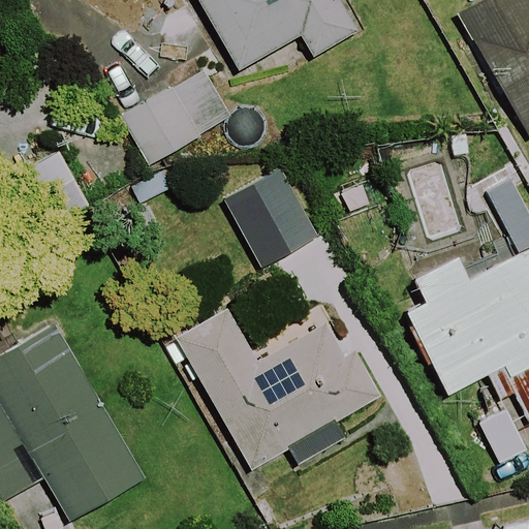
[(358,30),(340,0),(197,0),(238,70),(303,33),(314,55),(358,30)]
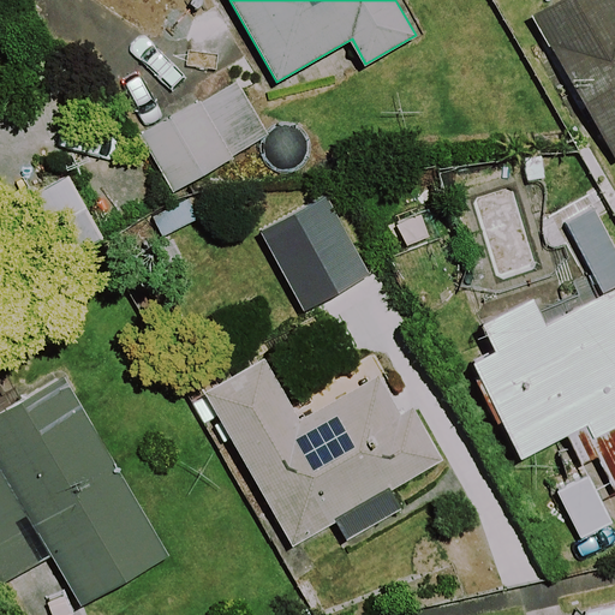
[(614,0),(556,0),(532,15),(614,160),(614,0)]
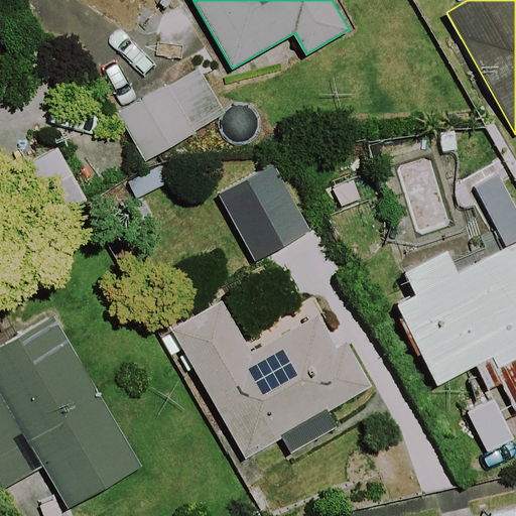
[(225,114),(198,68),(118,113),(144,159),(225,114)]
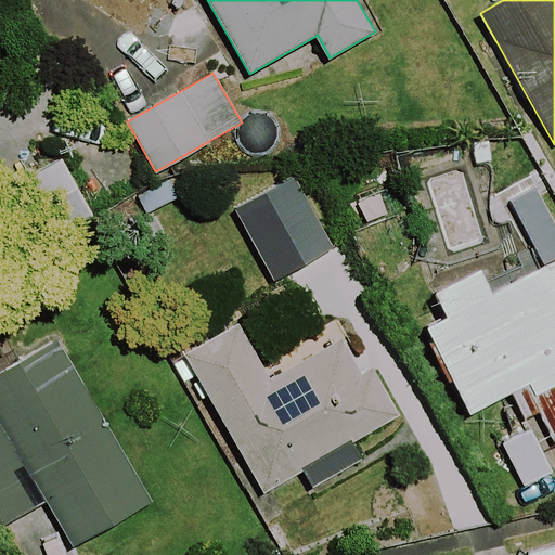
[(235,207),(274,280),(334,247),(295,176),(235,207)]
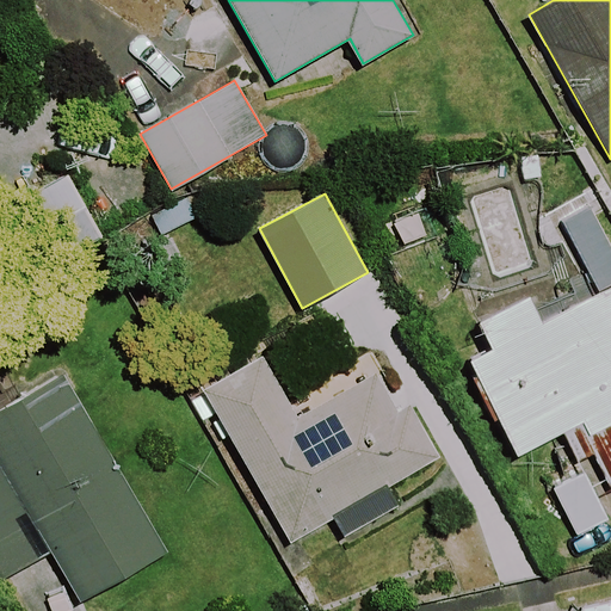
[(610,285),(542,320),(529,295),(480,319),(493,347),(469,358),(517,455),(565,431),(579,461),(596,452),(610,483),(610,285)]
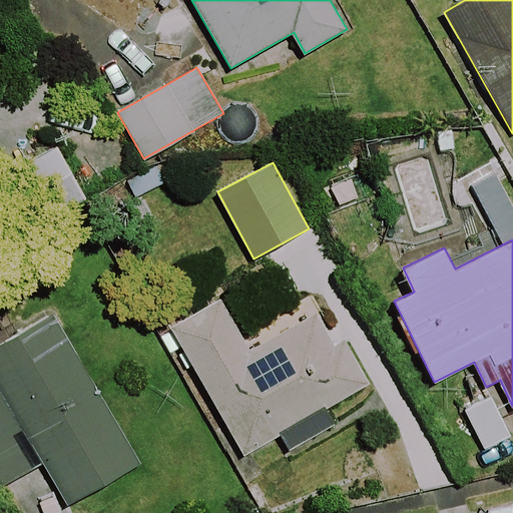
[(249,349),(219,298),(170,326),(244,453),(280,433),(289,450),(335,423),(326,408),(371,382),(345,338),(335,344),(316,311),(249,349)]
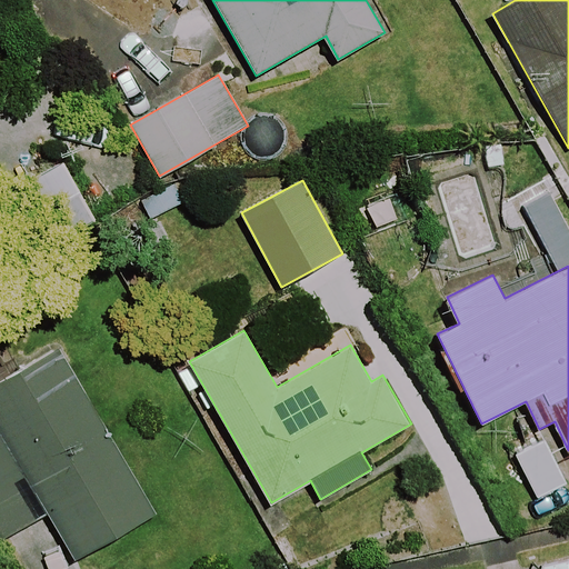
[(157,512),(60,346),(0,379),(0,539),(48,512),(76,559),(157,512)]
